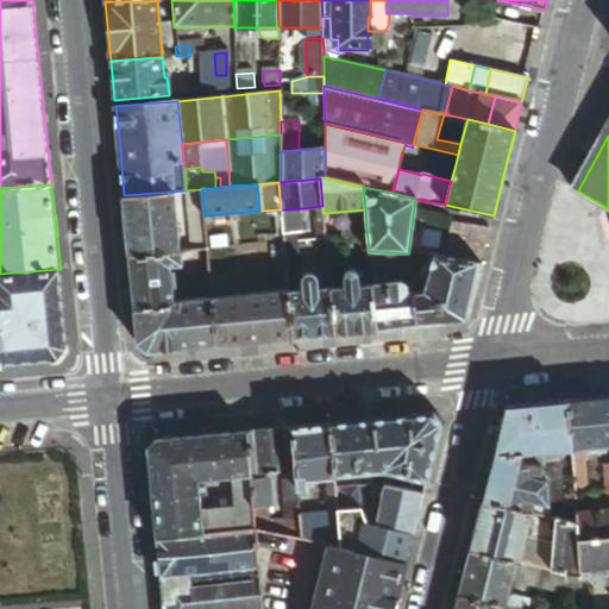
[(175,201),(174,192),(124,195),(130,256),(170,252),(180,251),(179,242),(175,201)]
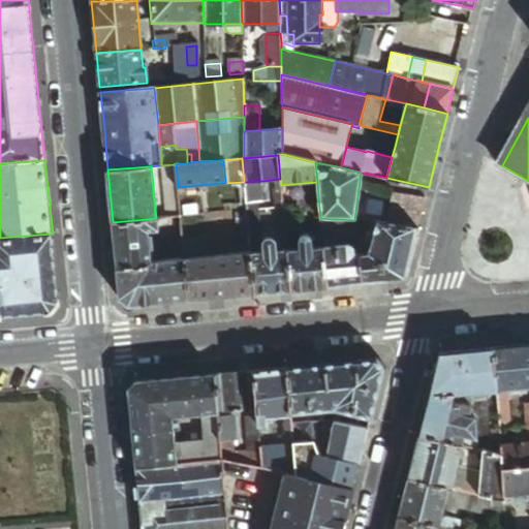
[(263,181),(244,182),(245,186),(245,193),(246,203),(257,201),(265,200),(263,181)]
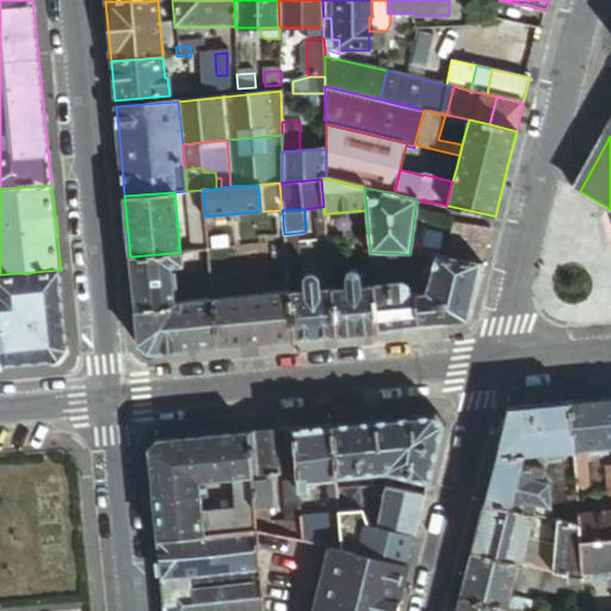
[(482,264),(492,229),(452,224),(446,259),(482,264)]
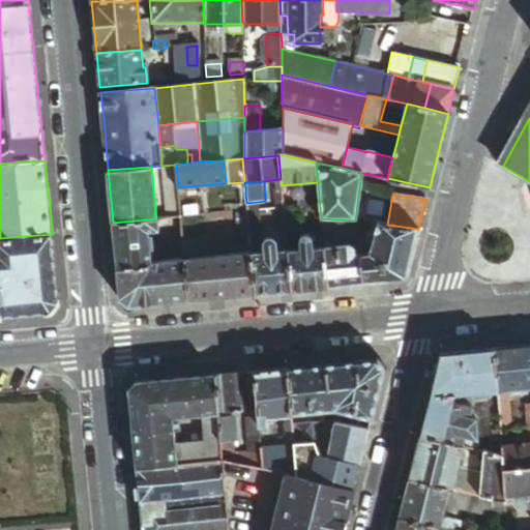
[(259,209),(258,202),(246,203),(246,208),(247,210),(259,209)]
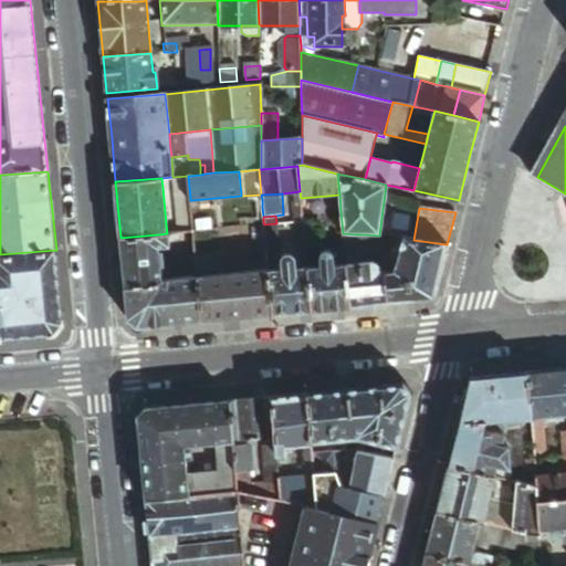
[(264,224),(263,222),(240,224),(241,254),(258,253),(266,252),(264,224)]
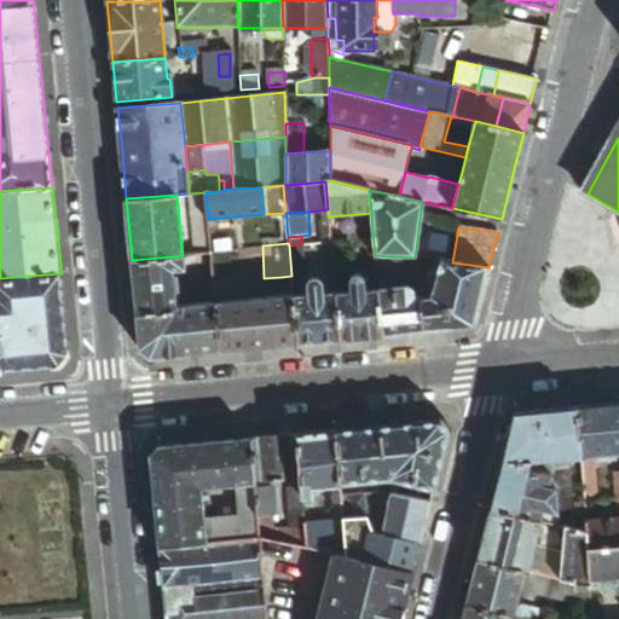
[(333,259),(331,243),(324,243),(327,271),(334,275),(334,271),(333,259)]
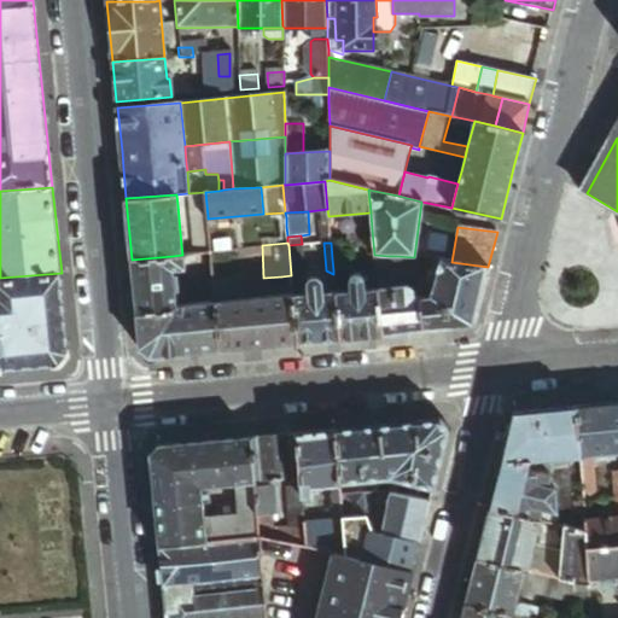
[(303,273),(302,244),(289,245),(291,275),(293,296),(297,296),(299,290),(298,278),(302,277),(303,273)]
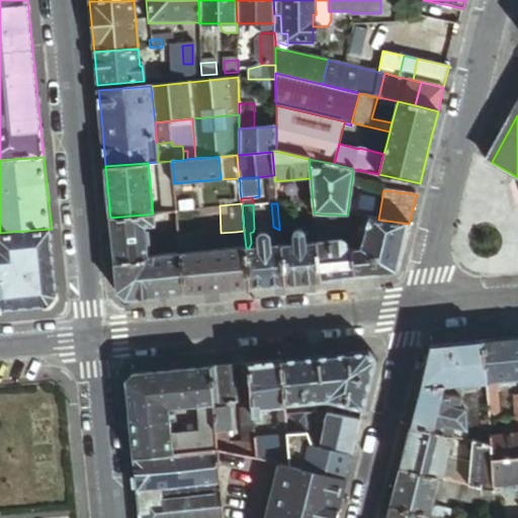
[(221,233),(220,205),(211,207),(213,233),(221,233)]
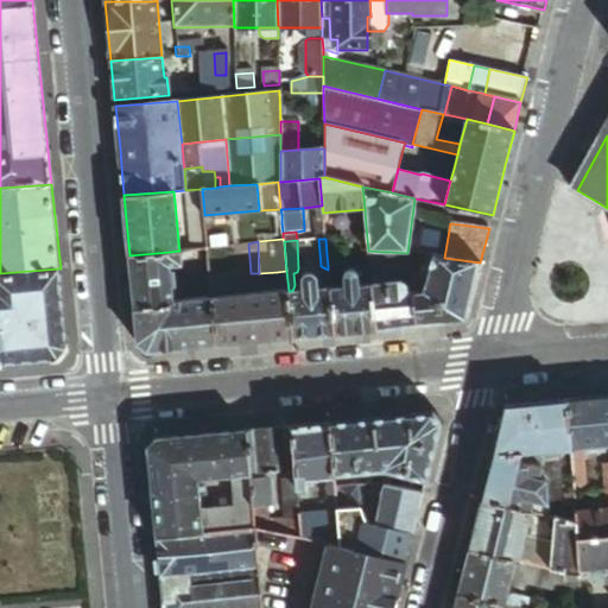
[(209,270),(207,248),(179,251),(170,252),(170,264),(197,261),(198,271),(209,270)]
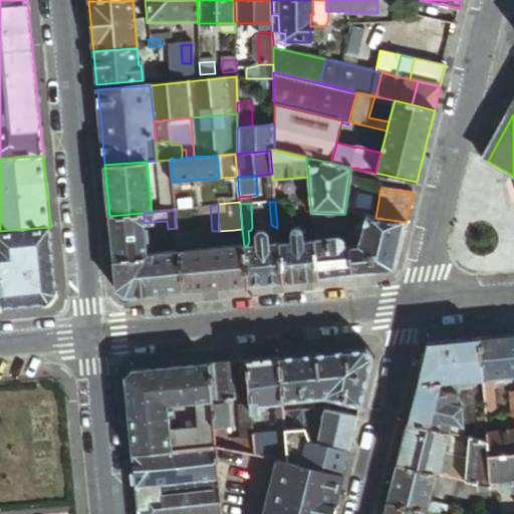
[(323,213),(311,212),(312,218),(314,240),(325,239),(325,234),(323,213)]
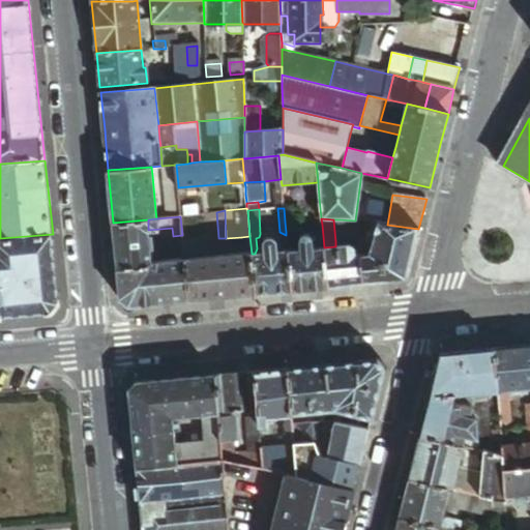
[(148,219),(113,223),(118,269),(149,266),(151,262),(150,254),(150,248),(153,248),(153,236),(149,236),(148,230),(148,219)]
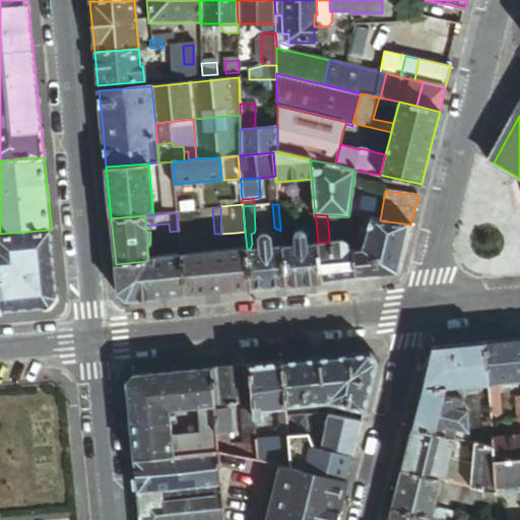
[(362,217),(348,216),(347,222),(368,225),(370,218),(367,218),(362,217)]
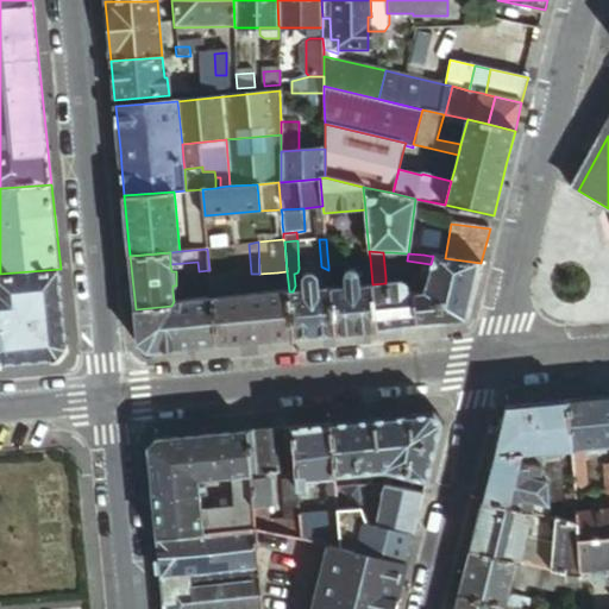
[(466,321),(481,263),(445,258),(433,256),(431,264),(424,294),(406,294),(406,288),(405,284),(403,283),(402,283),(402,282),(401,283),(401,282),(400,282),(399,282),(397,282),(385,283),(372,284),(358,286),(357,274),(357,271),(355,269),(352,269),(349,269),(346,270),(344,274),(345,286),(331,287),(336,333),(466,321)]
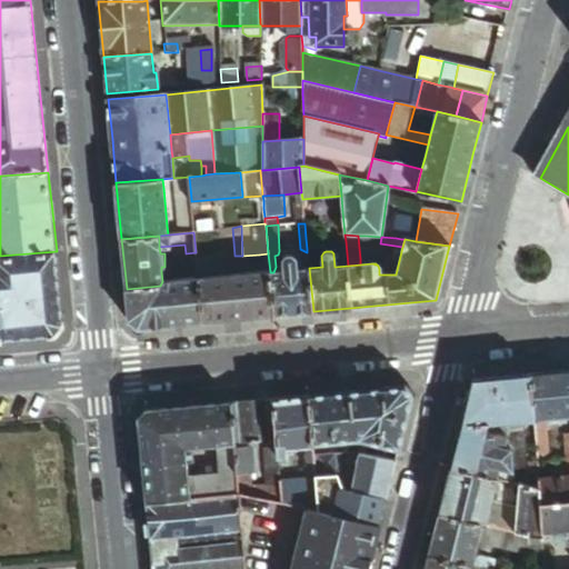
[(65,322),(57,251),(0,256),(0,340),(56,335),(65,322)]
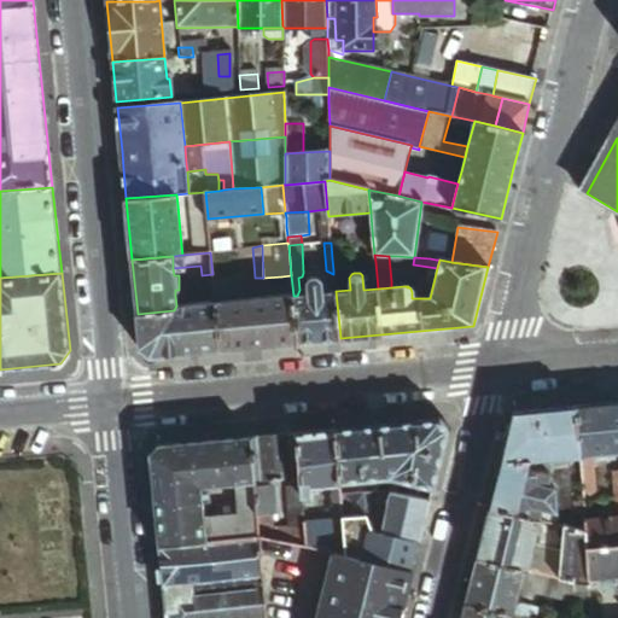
[(213,283),(213,274),(202,275),(203,303),(215,303),(213,283)]
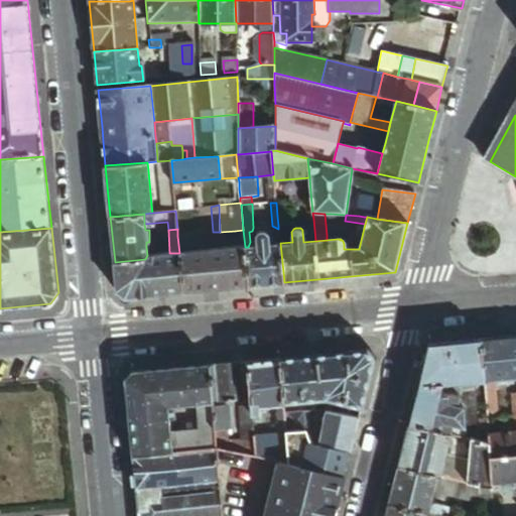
[(245,247),(243,230),(235,231),(236,248),(245,247)]
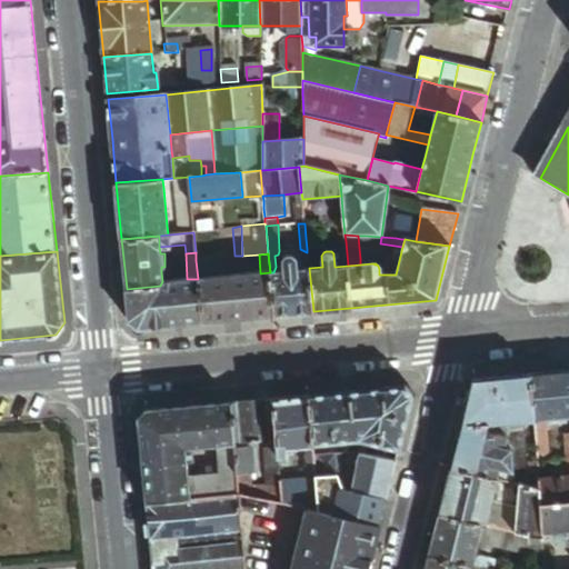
[(273,315),(313,311),(309,268),(297,269),(296,260),(295,259),(292,257),(289,256),(285,258),(283,261),(283,271),(273,272),(270,272),(273,315)]
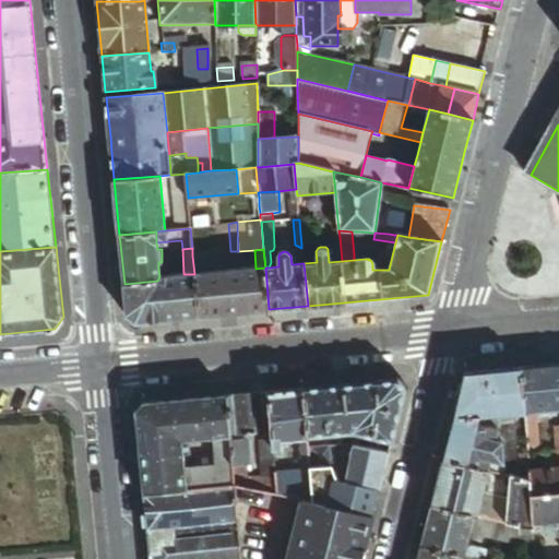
[(192,256),(194,274),(217,272),(215,253),(192,256)]
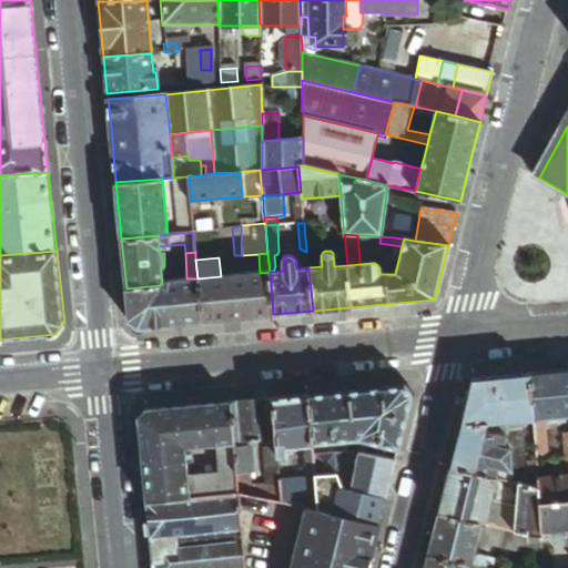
[(201,322),(273,314),(270,272),(260,273),(239,275),(221,276),(198,279),(201,322)]
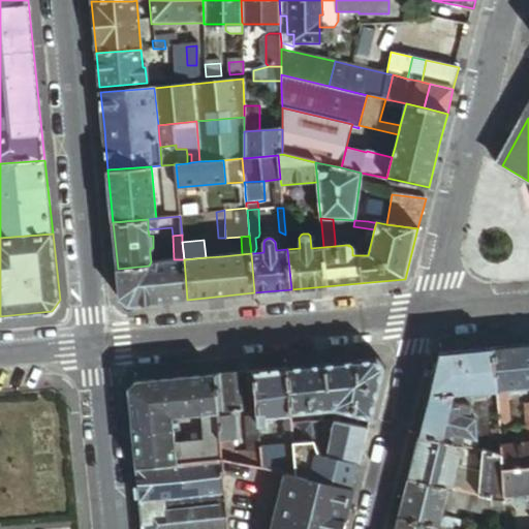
[(149,266),(118,269),(121,301),(128,306),(187,300),(184,259),(174,259),(151,261),(149,266)]
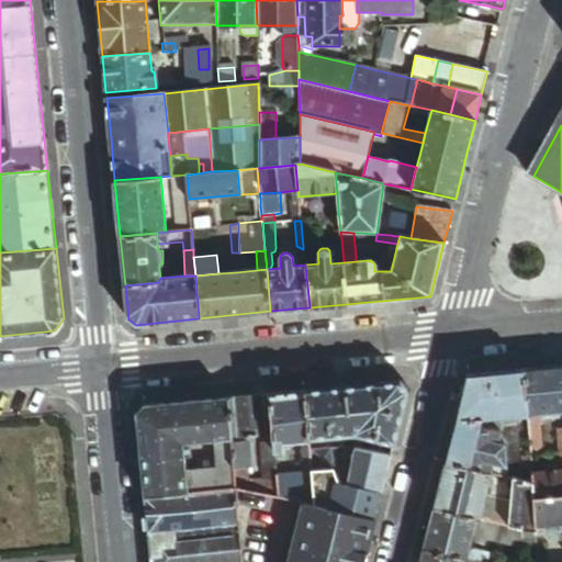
[(561,413),(561,367),(524,371),(527,416),(561,413)]
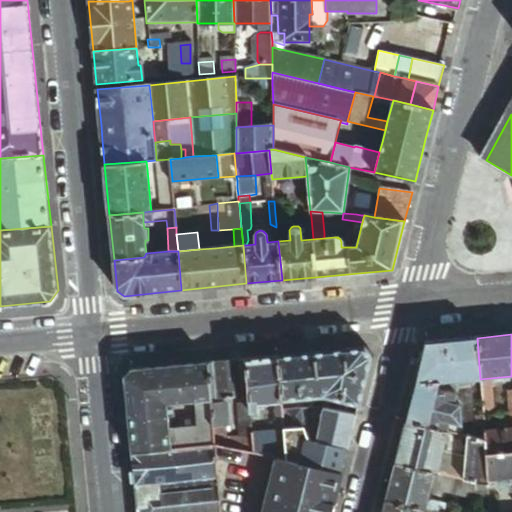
[(480,379),(477,338),(427,342),(416,384),(457,381),(468,380),(480,379)]
